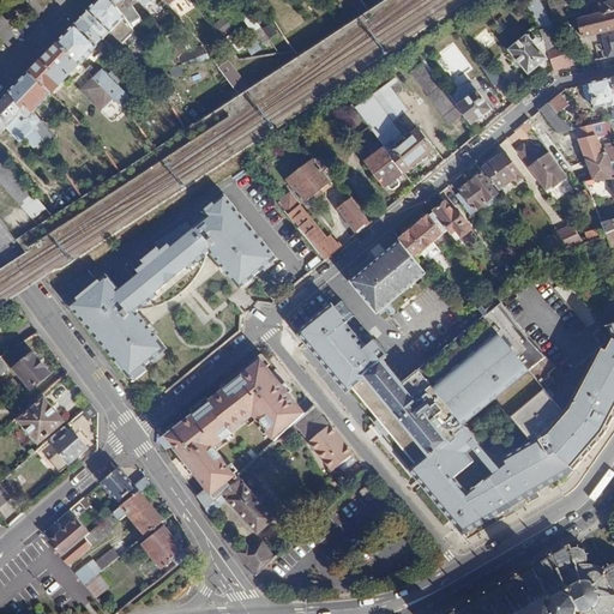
[(126,16),(114,0),(98,0),(82,18),(103,38),(110,31),(121,42),(132,32),(137,38),(139,36),(132,25),(126,16)]
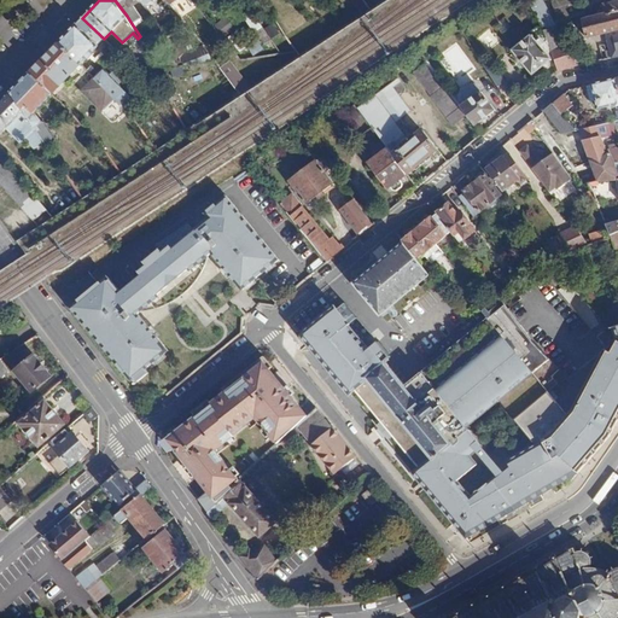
[(141,3),(139,0),(115,0),(127,16),(135,7),(141,3)]
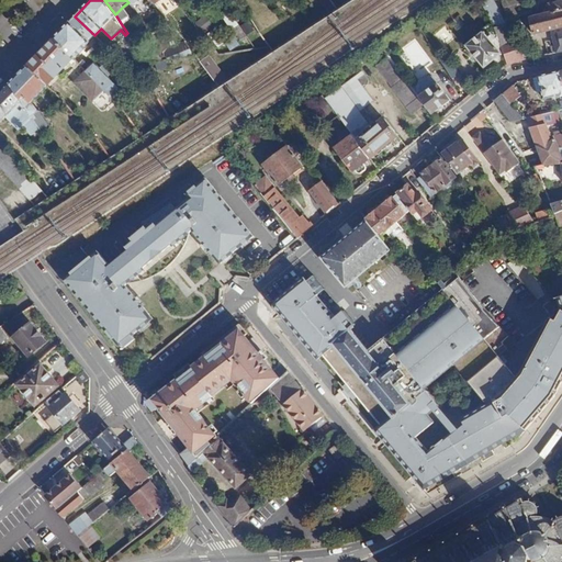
[(490,0),(483,2),(496,27),(505,25),(491,0),(490,0)]
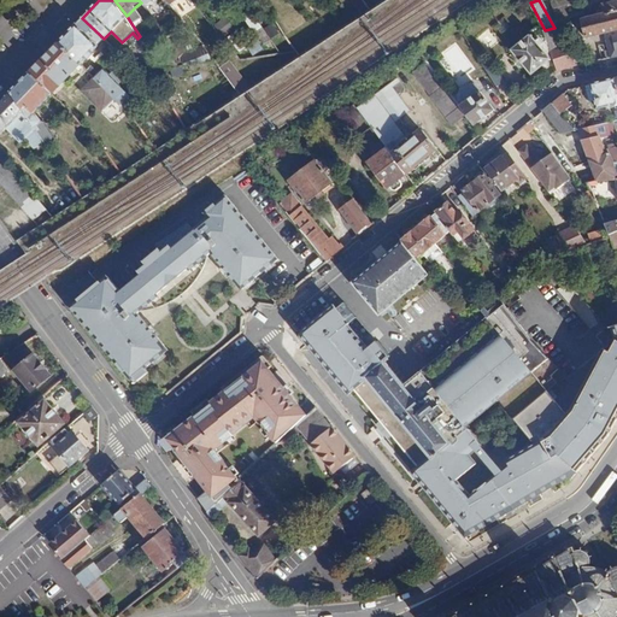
[(616,57),(616,10),(611,12),(581,21),(586,40),(606,35),(613,58),(616,57)]
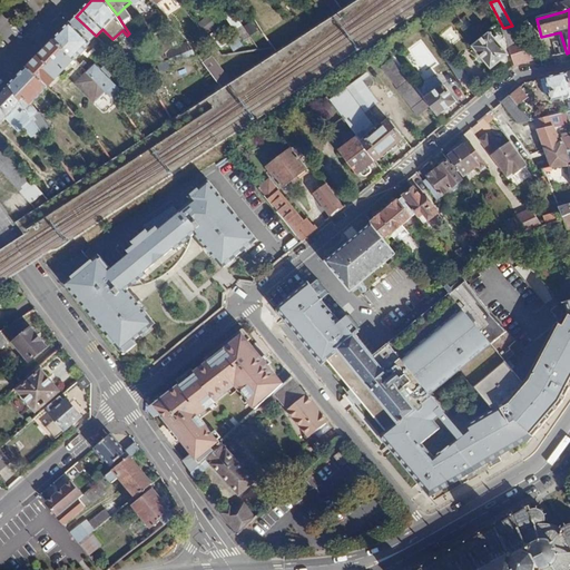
[(96,36),(76,17),(53,40),(74,59),(78,53),(80,56),(86,50),(84,48),(96,36)]
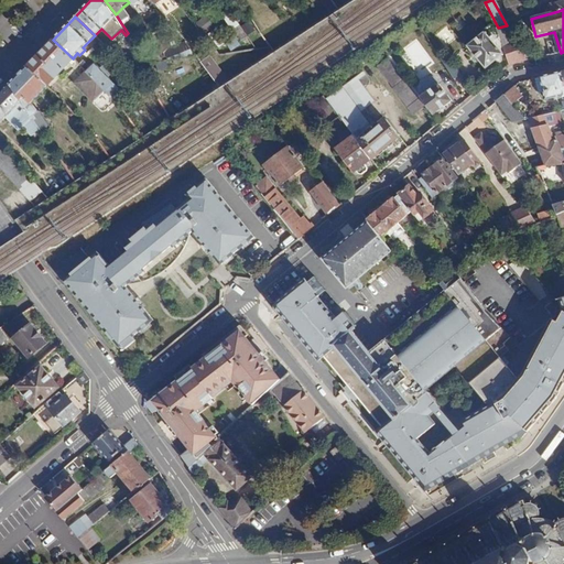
[(521,44),(516,23),(507,25),(498,28),(499,30),(506,53),(510,65),(527,61),(522,44),(521,44)]
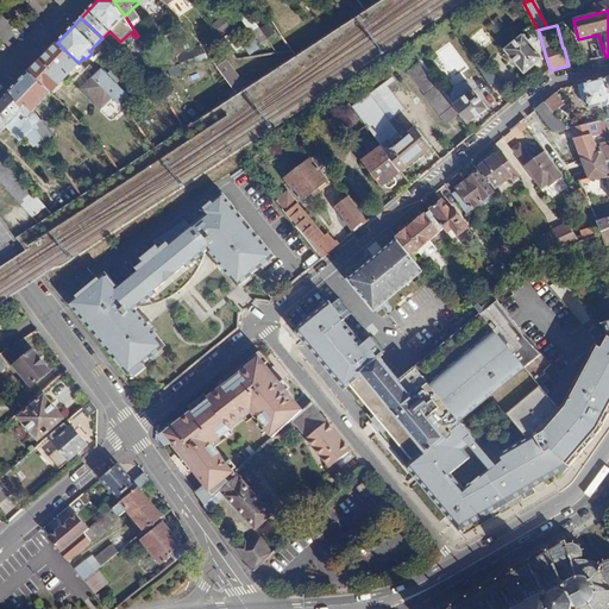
[(470,38),(482,50),(493,39),(481,29),(470,38)]
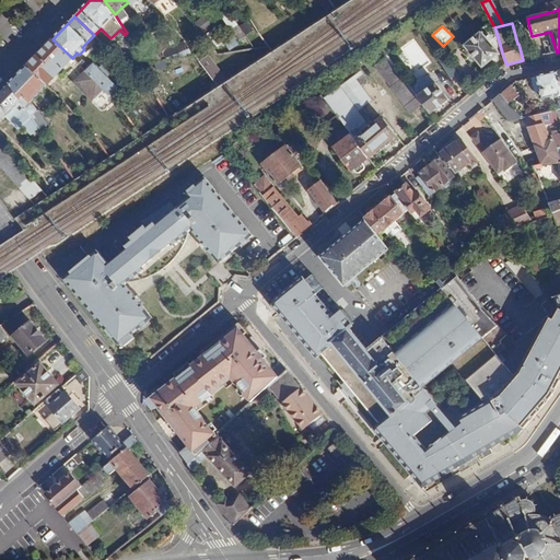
[(502,53),(496,30),(487,36),(482,32),(465,46),(483,68),(502,53)]
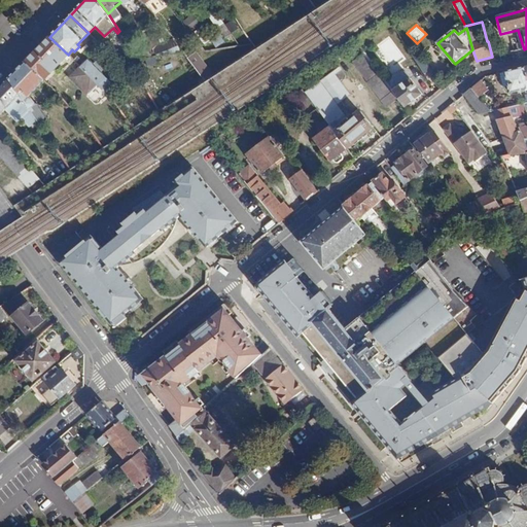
[(68,55),(49,37),(25,62),(43,80),(68,55)]
